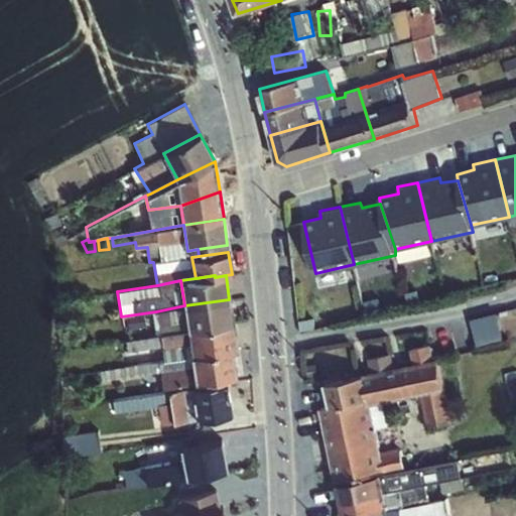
[(184,305),(188,329),(233,324),(229,299),(184,305)]
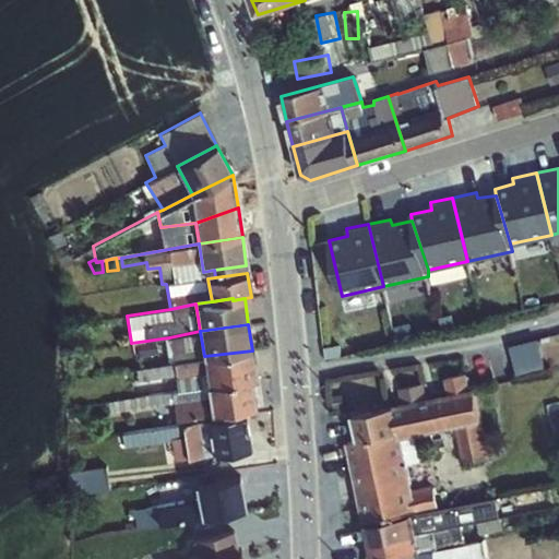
[(200,331),(169,337),(173,361),(204,356),(200,331)]
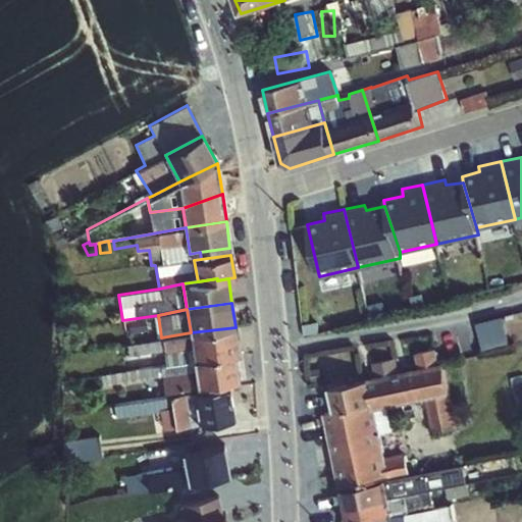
[(145,317),(125,321),(127,334),(148,330),(145,317)]
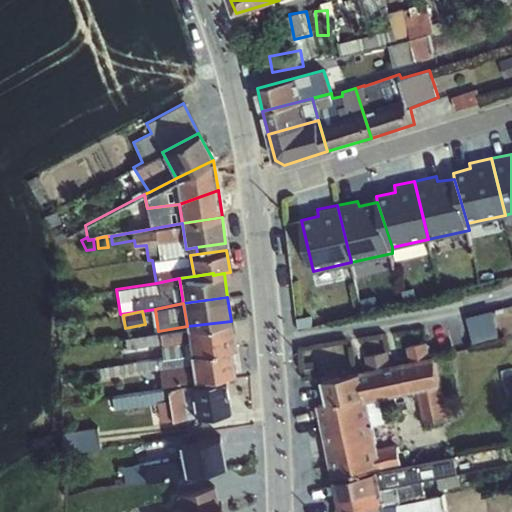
[(493,311),(468,317),(473,338),(498,332),(493,311)]
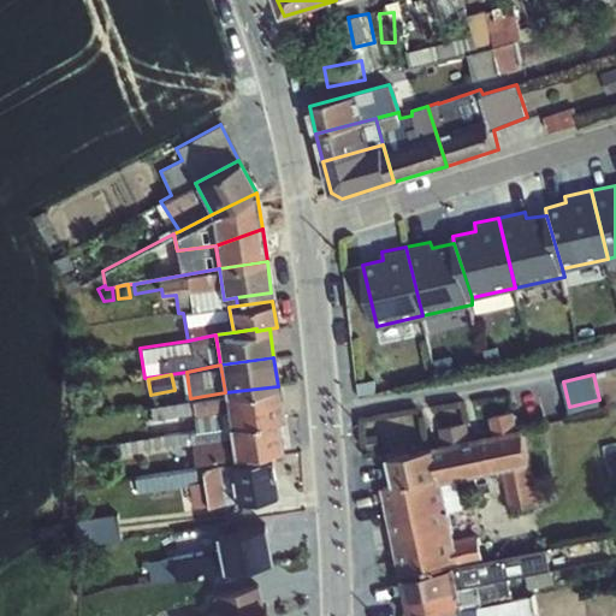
[(225,392),(230,425),(277,418),(283,419),(278,386),(225,392)]
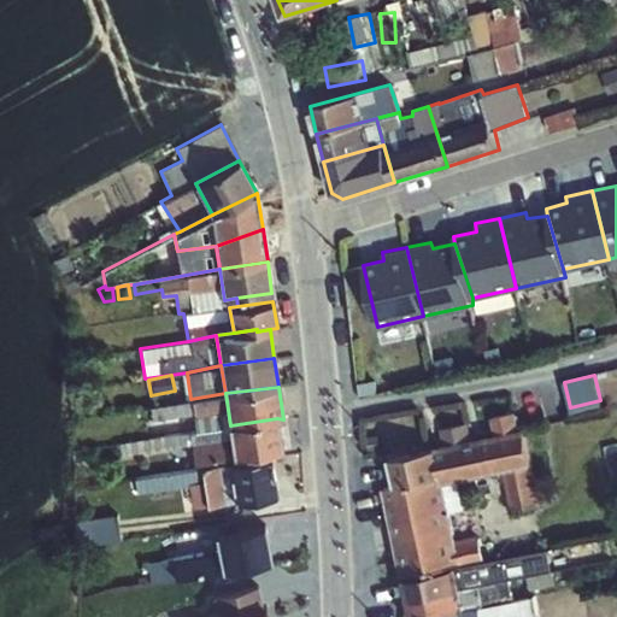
[(195,430),(229,425),(230,425),(225,393),(191,399),(141,407),(144,423),(193,416),(195,430)]
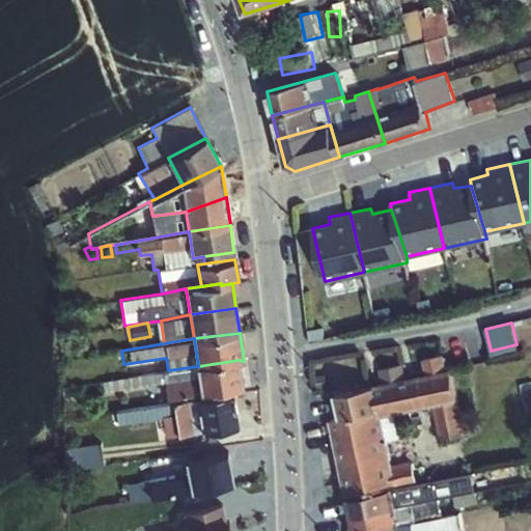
[(197,366),(201,394),(243,387),(239,360),(198,366),(197,366)]
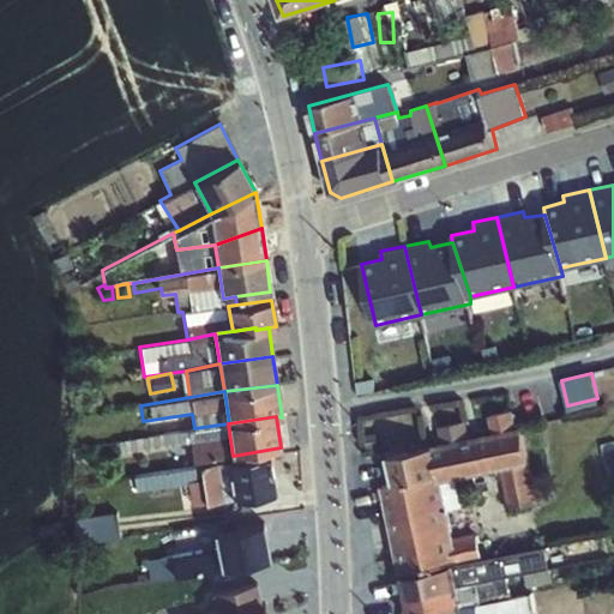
[(441,444),(470,438),(465,421),(438,426),(441,444)]
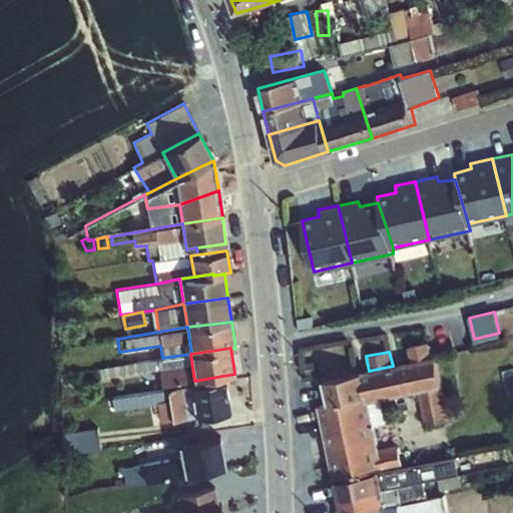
[(190,354),(162,358),(98,368),(100,379),(159,370),(161,385),(194,381),(190,354)]
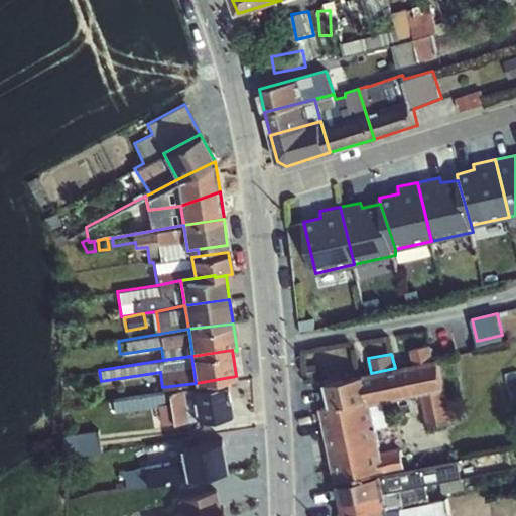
[(332,406),(371,405),(382,402),(393,400),(406,397),(420,395),(445,389),(437,359),(395,368),(371,373),(363,375),(327,383),(332,406)]
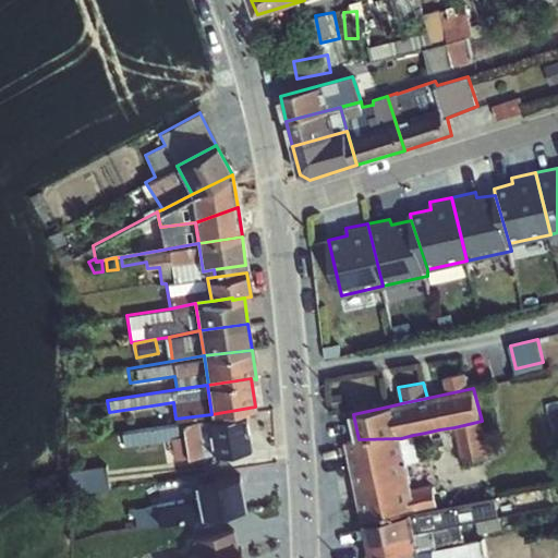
[(207,419),(211,455),(217,453),(238,450),(255,448),(250,412),(207,419)]
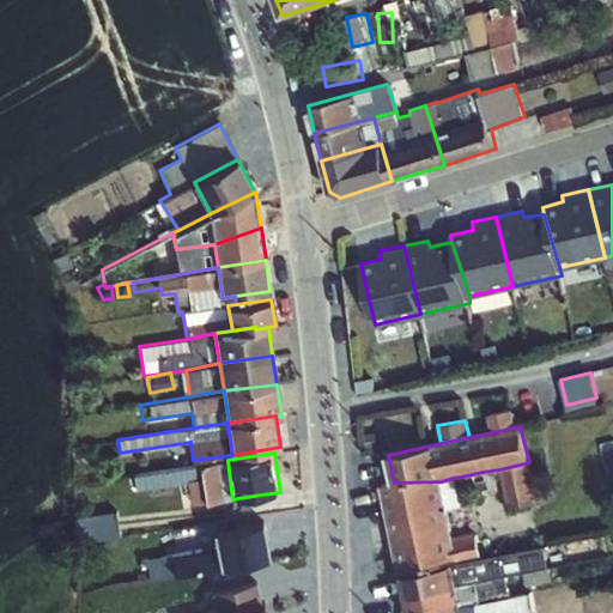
[(232,499),(228,460),(133,474),(135,490),(187,481),(192,504),(232,499)]
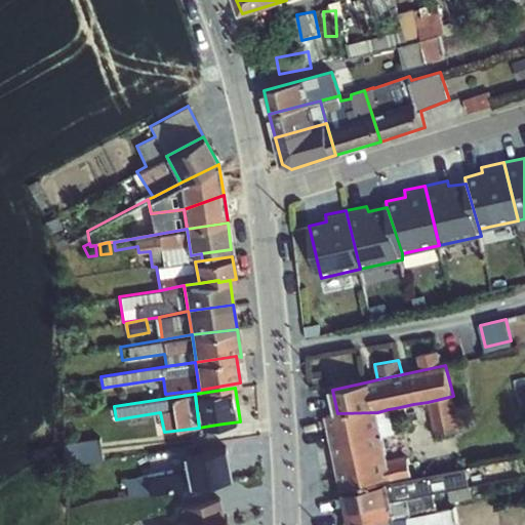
[(453,396),(428,402),(435,435),(458,430),(453,396)]
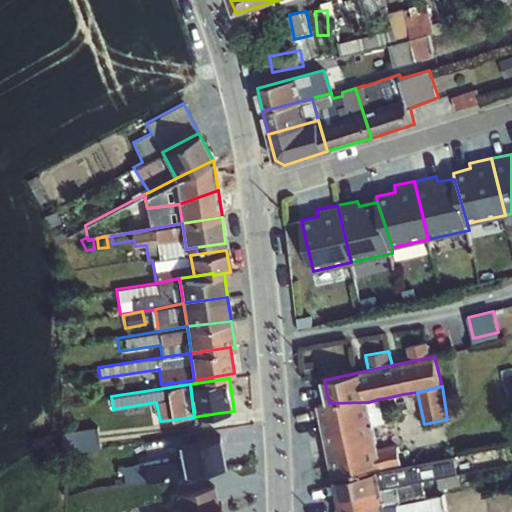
[(368,402),(373,426),(387,423),(396,421),(393,409),(383,412),(379,399),(368,402)]
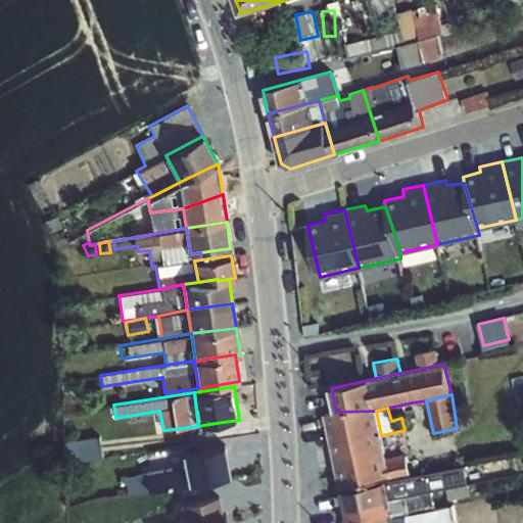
[(376,411),(336,412),(325,414),(333,452),(382,442),(381,435),(376,411)]
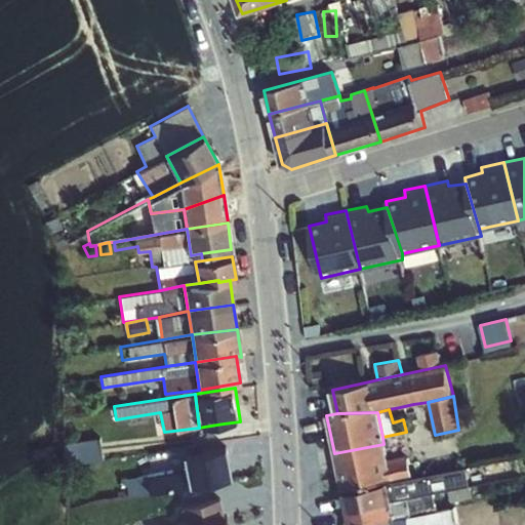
[(99,438),(64,442),(65,465),(103,459),(99,438)]
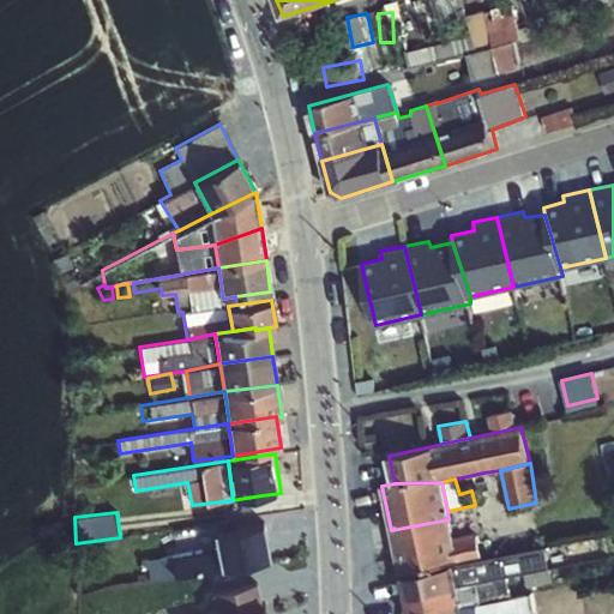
[(449,519),(391,530),(399,575),(457,561),(453,541),(453,539),(449,519)]
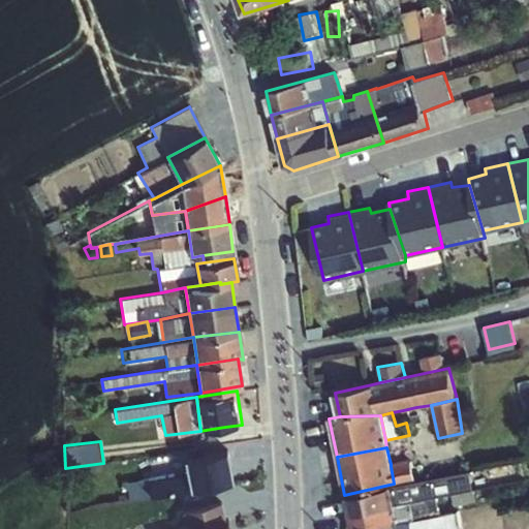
[(188,472),(191,488),(234,480),(228,449),(185,458),(188,472)]
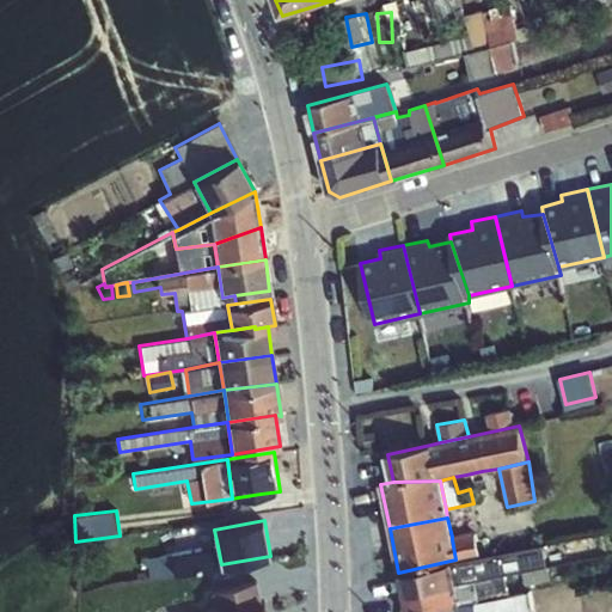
[(452,539),(456,560),(457,563),(479,558),(496,556),(493,538),(484,539),(484,530),(452,537),(452,539)]
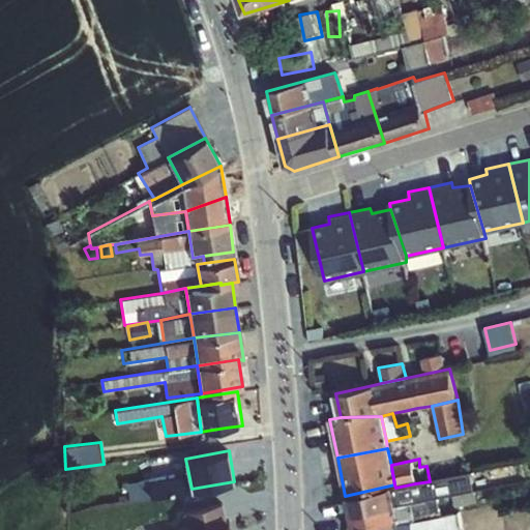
[(147,480),(150,497),(192,489),(188,473),(147,480)]
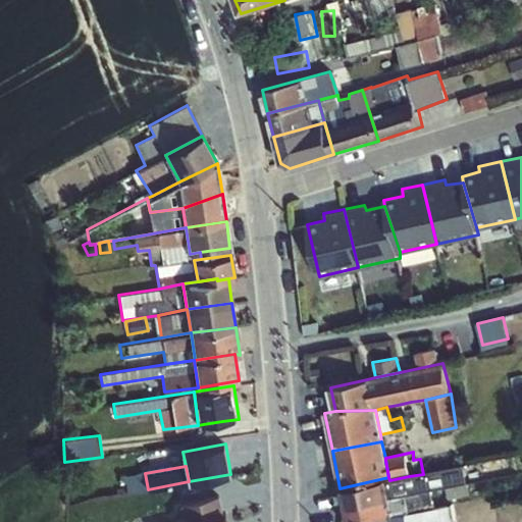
[(385,481),(388,500),(390,517),(434,509),(431,491),(444,489),(447,502),(471,498),(464,466),(423,474),(409,476),(389,480),(385,481)]
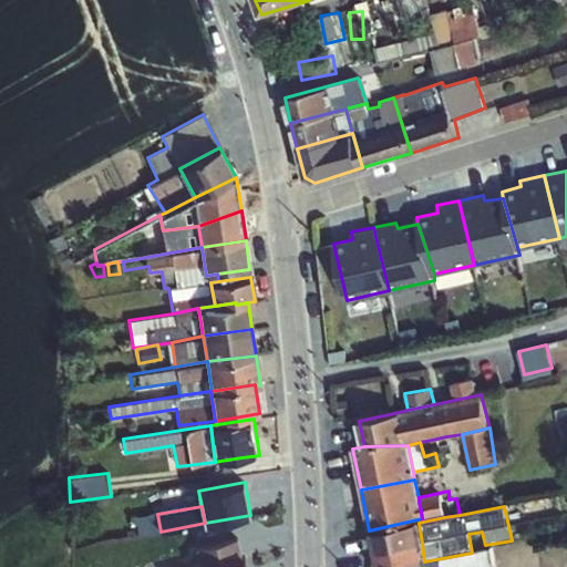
[(161,532),(157,514),(135,518),(140,536),(161,532)]
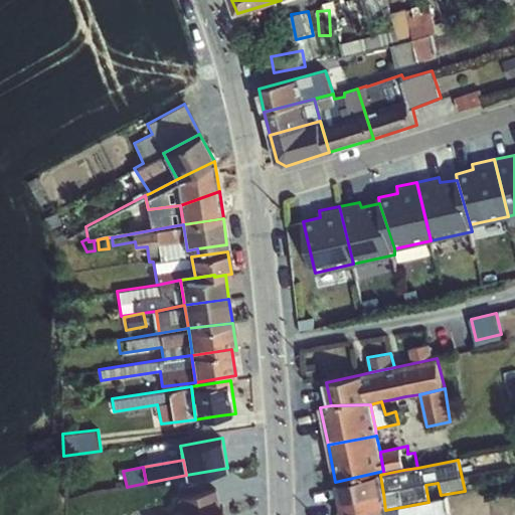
[(383,493),(380,475),(336,484),(339,501),(383,493)]
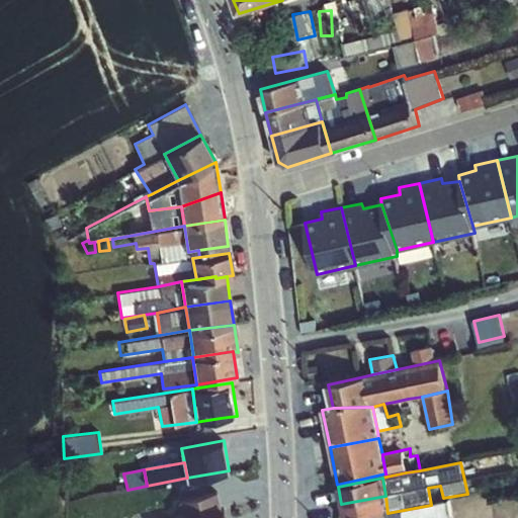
[(184,516),(185,517),(192,517),(226,511),(218,492),(178,500),(184,516)]
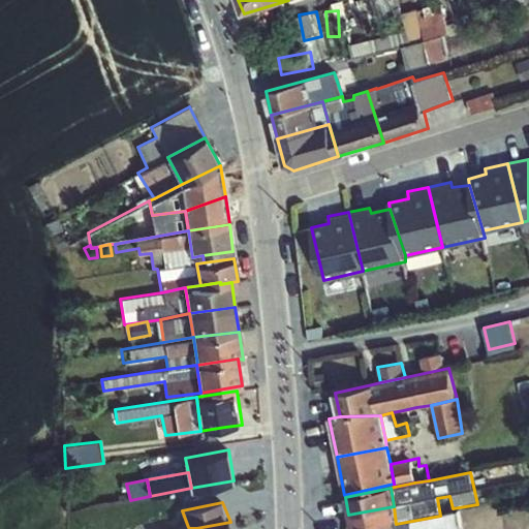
[(350,528),(366,528),(375,528),(396,524),(394,506),(348,515),(350,528)]
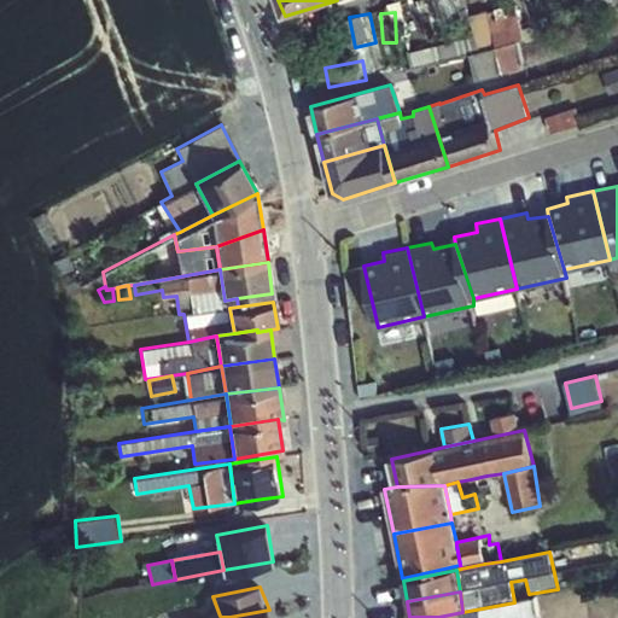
[(438,617),(537,617),(535,598),(514,602),(462,612),(438,617)]
